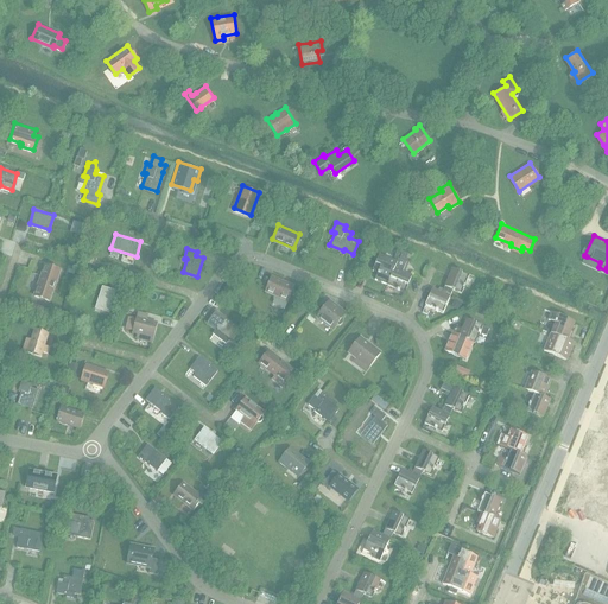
[(394,266),(398,256),(397,259),(379,252),(372,268),(390,275),(394,266)]
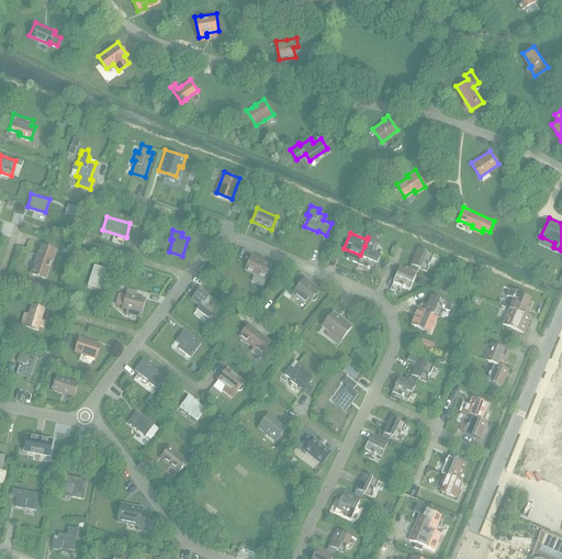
[(380,253),(372,249),(375,241),(368,237),(364,246),(360,255),(357,260),(374,268),(380,253)]
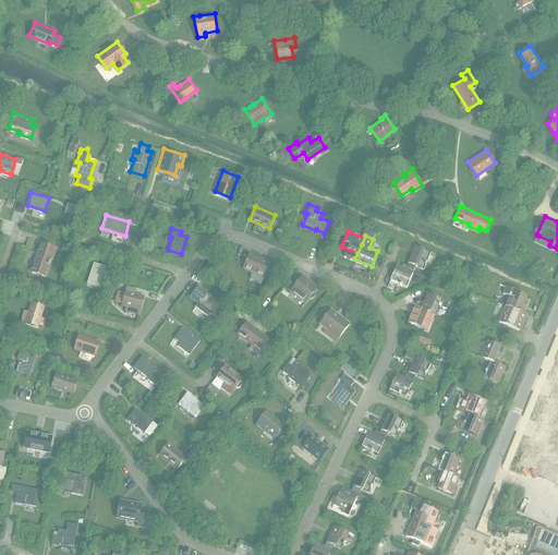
[(45,274),(50,258),(55,245),(41,241),(32,269),(45,274)]
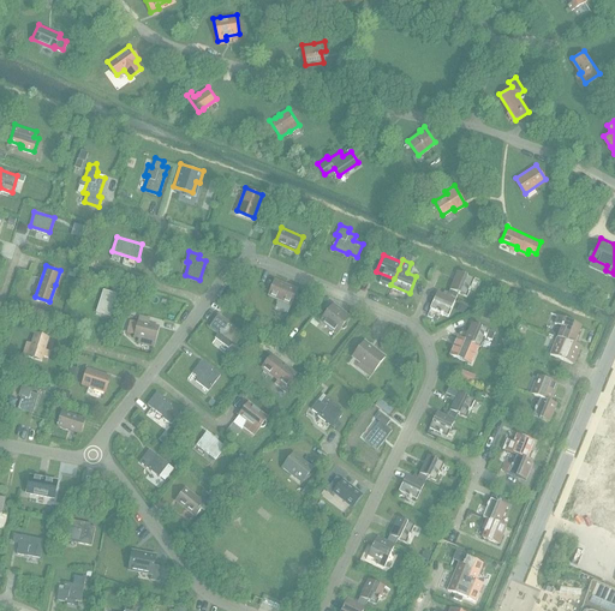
[(458,269),(448,291),(457,293),(458,291),(466,294),(473,276),(458,269)]
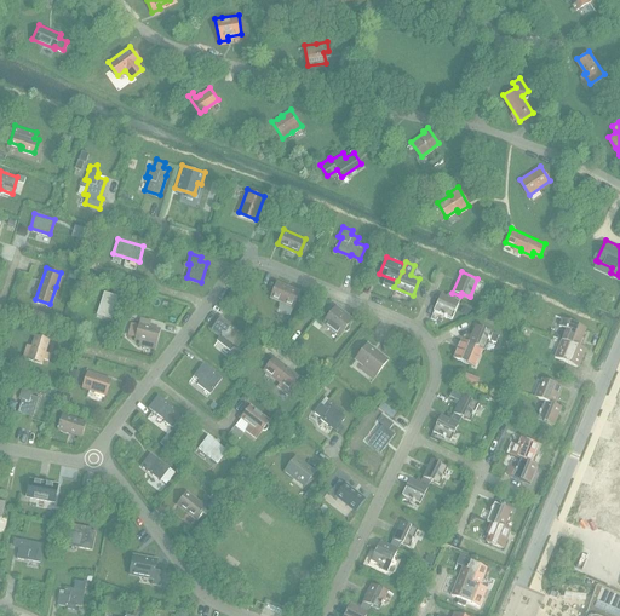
[(274,287),(270,294),(281,299),(277,308),(290,312),(293,304),(299,289),(293,287),(276,281),(274,287)]
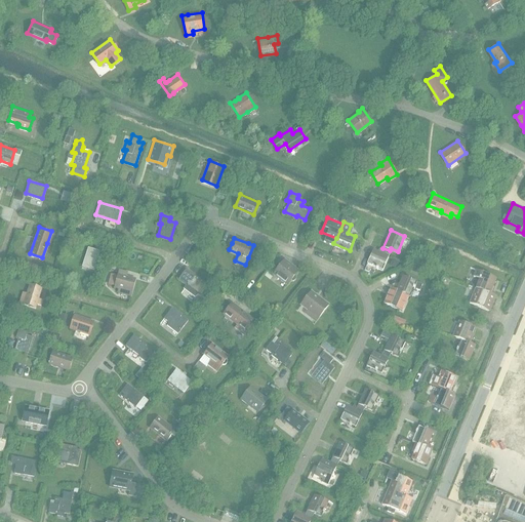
[(94,269),(101,249),(88,245),(81,265),(94,269)]
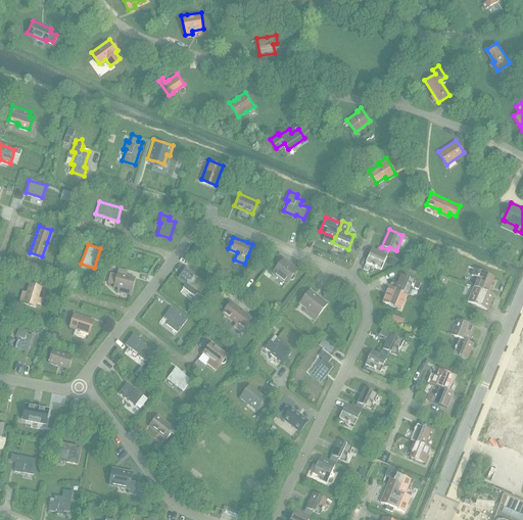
[(388,249),(381,247),(380,249),(372,246),(366,261),(381,267),(388,249)]
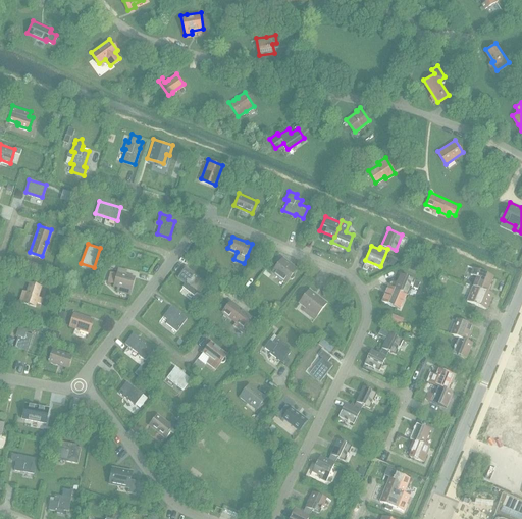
[(282,256),(274,267),(272,270),(285,280),(290,276),(292,276),(293,275),(294,273),(293,271),(297,267),(282,256)]
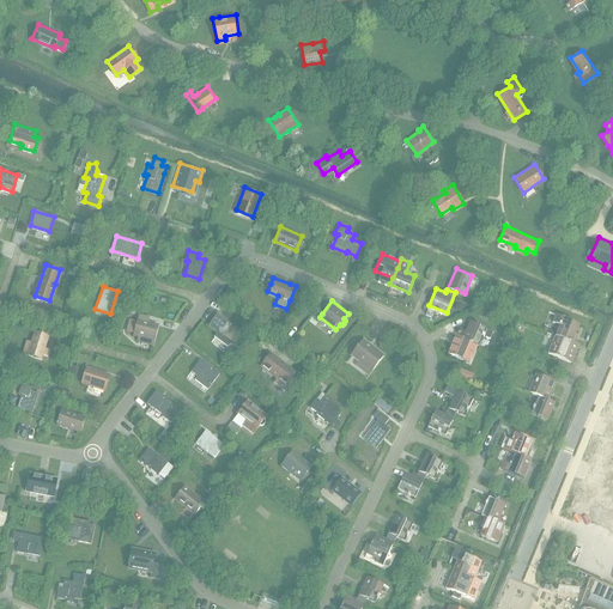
[(244,332),(236,326),(217,311),(207,323),(235,345),(244,332)]
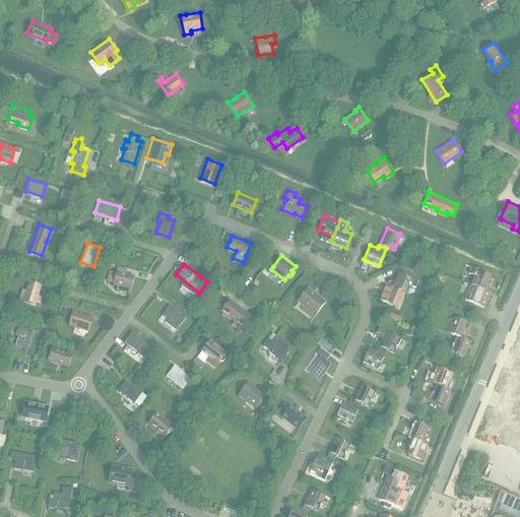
[(129,292),(134,274),(122,271),(124,266),(118,265),(114,282),(116,283),(115,287),(129,292)]
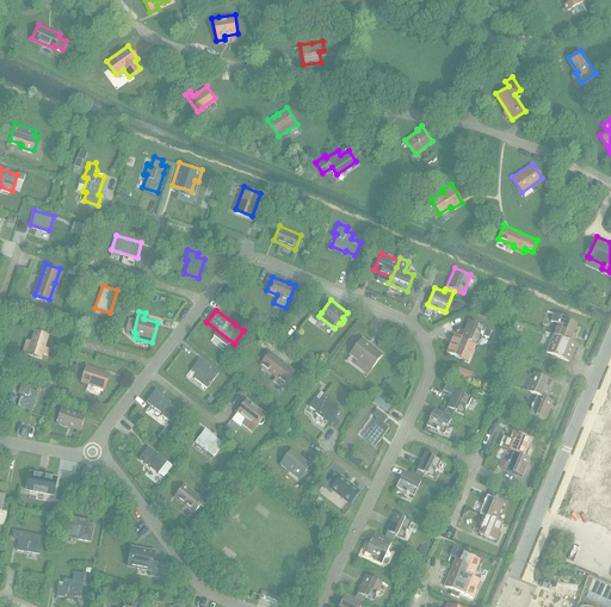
[(554,332),(560,335),(560,334),(569,339),(571,339),(578,321),(554,311),(550,319),(557,322),(554,332)]
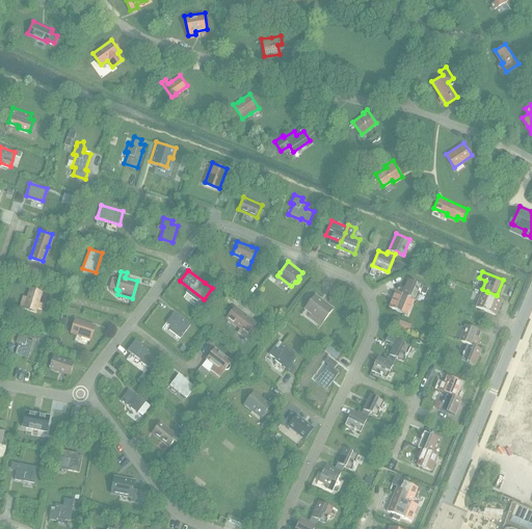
[(407,276),(401,292),(409,296),(416,298),(419,290),(425,292),(428,286),(407,276)]
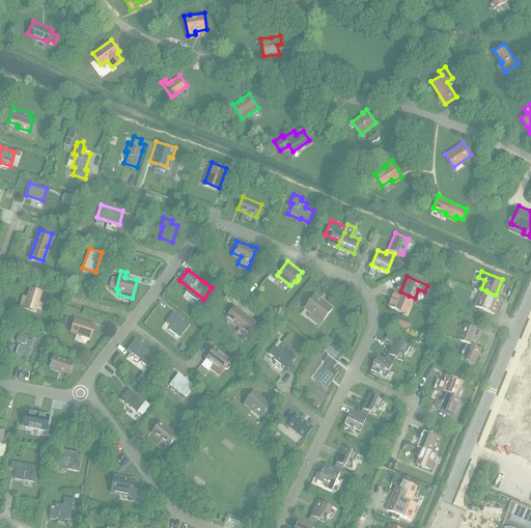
[(35,309),(42,289),(29,285),(23,305),(35,309)]
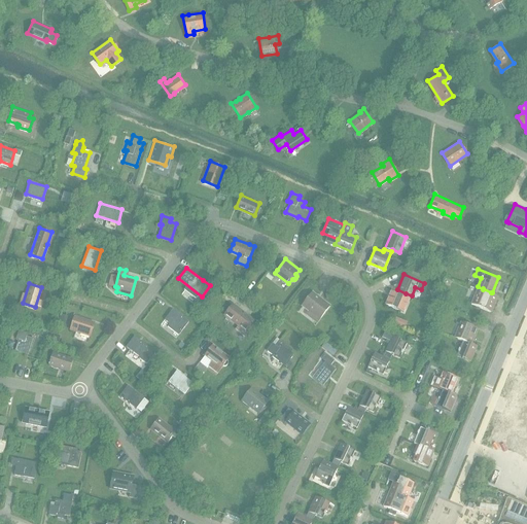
[(397,289),(392,286),(385,302),(399,308),(406,293),(397,289)]
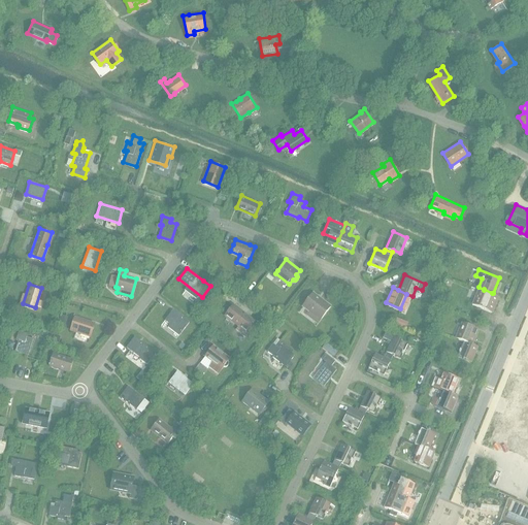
[(484,289),(484,290),(479,287),(471,302),(492,310),(498,295),(493,293),(492,293),(484,289)]
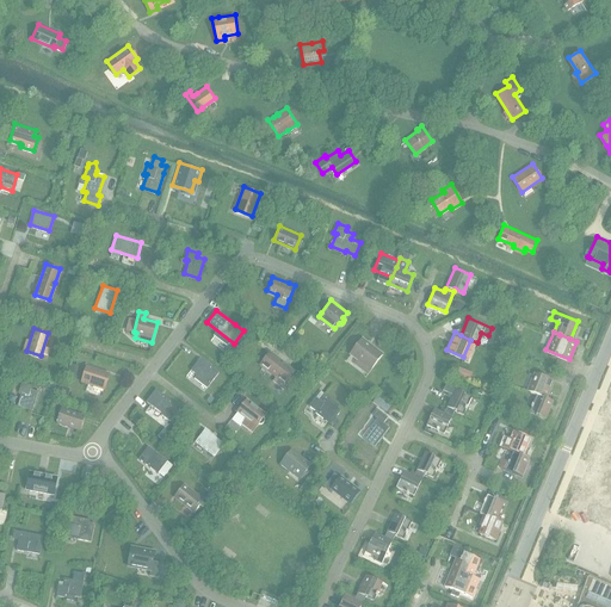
[(362,336),(352,348),(359,354),(357,358),(370,367),(382,352),(362,336)]
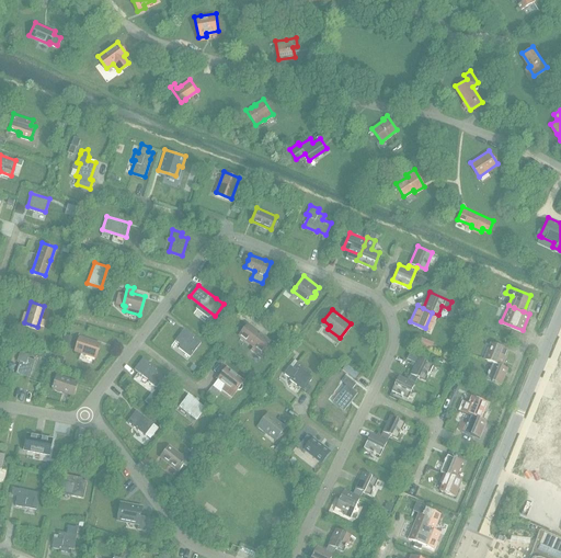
[(263,352),(272,340),(248,322),(239,333),(263,352)]
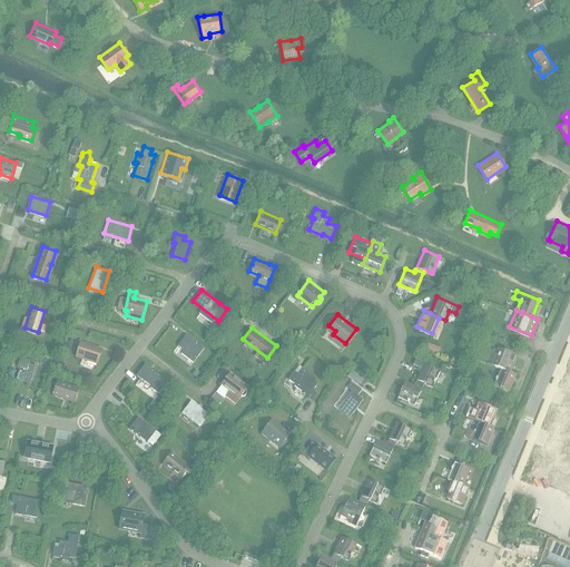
[(195,357),(204,345),(186,332),(177,343),(195,357)]
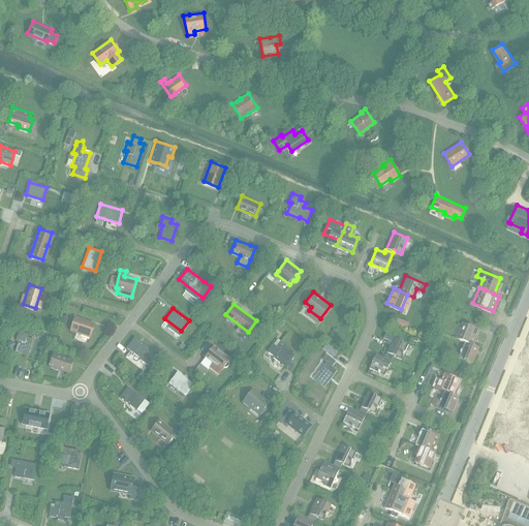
[(90,335),(94,322),(74,316),(70,329),(90,335)]
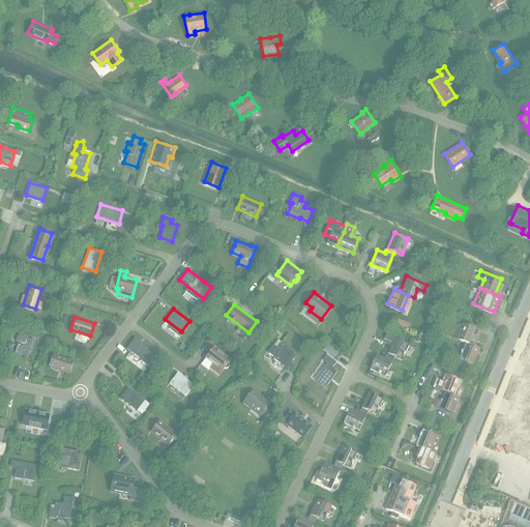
[(460,339),(465,341),(474,344),(480,328),(466,323),(460,339)]
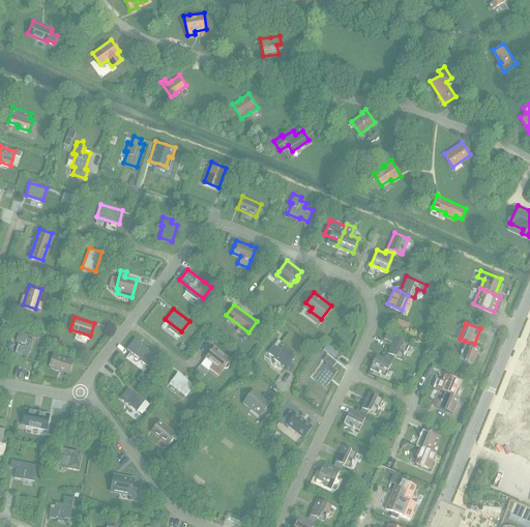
[(28,354),(33,338),(26,335),(27,332),(19,329),(16,339),(19,339),(15,350),(28,354)]
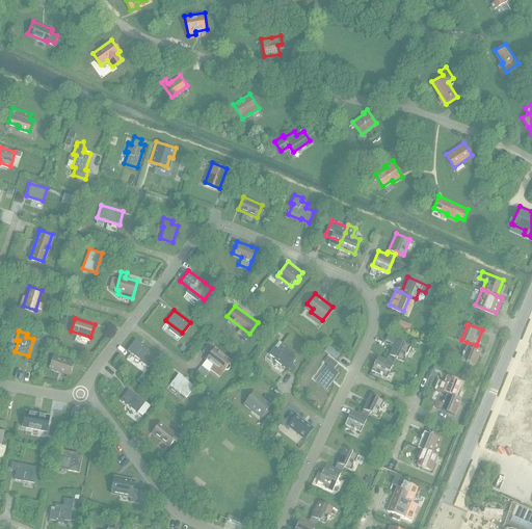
[(394,342),(388,355),(394,359),(396,355),(403,360),(410,344),(388,333),(386,338),(394,342)]
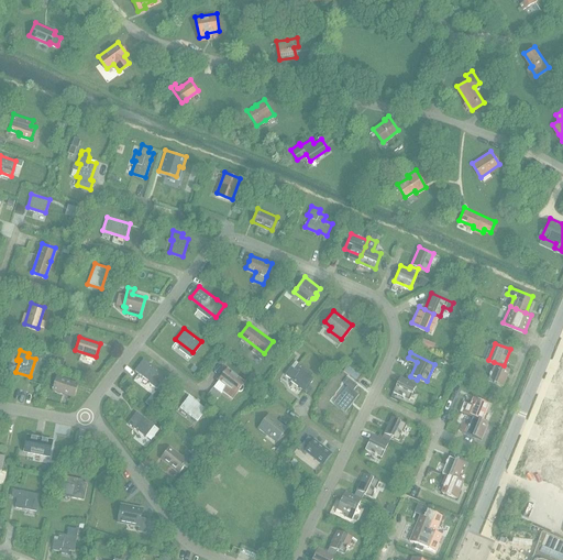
[(134,368),(148,380),(156,386),(166,374),(143,357),(134,368)]
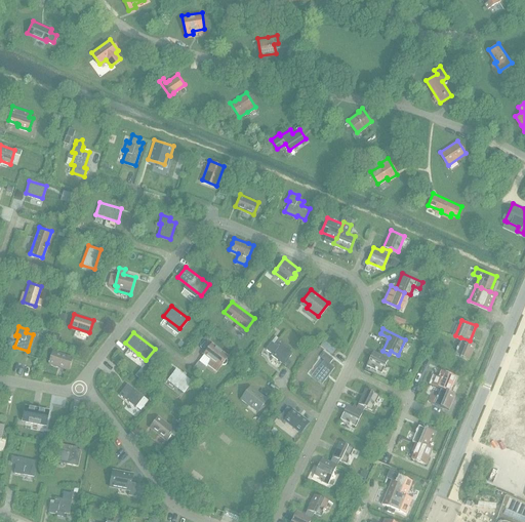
[(292,351),(290,349),(291,347),(278,336),(274,342),(271,339),(266,347),(272,352),(272,353),(284,363),(292,351)]
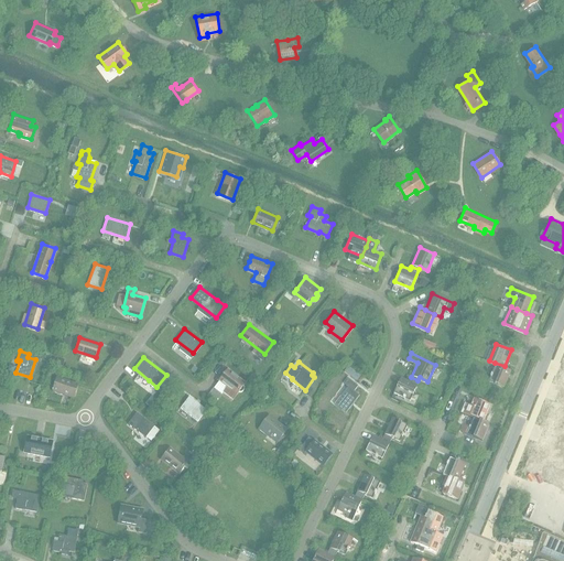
[(220,374),(221,376),(219,378),(236,392),(245,380),(237,375),(240,369),(231,363),(225,370),(223,370),(221,371),(220,374)]
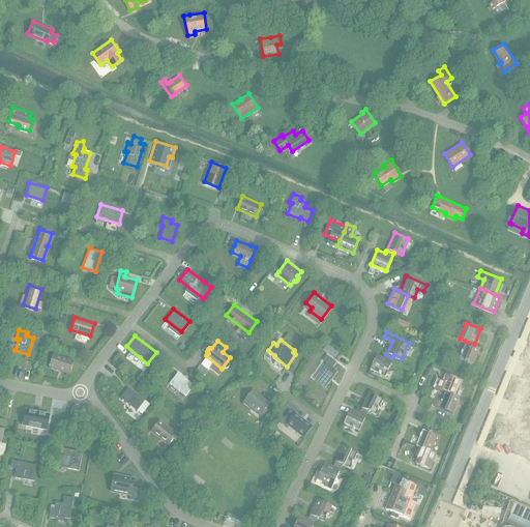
[(465,341),(459,356),(473,361),(479,346),(474,344),(465,341)]
